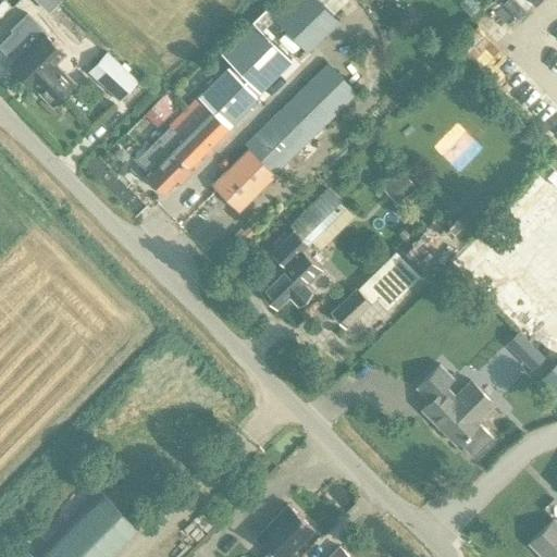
[(261,90),(271,81),(293,60),(277,45),(262,28),(251,17),(218,49),(229,61),(244,76),(243,77),(258,94),(261,90)]
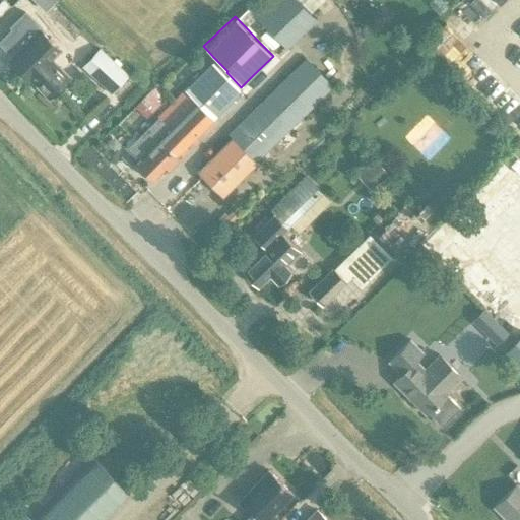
[(40,30),(10,59),(28,78),(30,76),(49,95),(67,77),(49,58),(58,49),(40,30)]
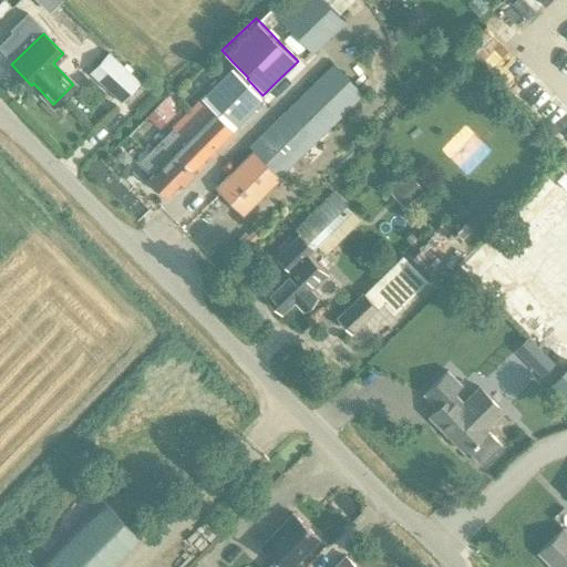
[(138,81),(109,53),(90,73),(120,101),(138,81)]
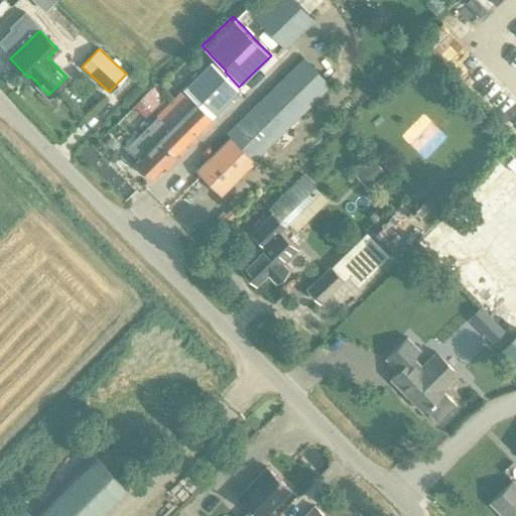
[(226,133),(230,137),(196,170),(220,195),(266,149),(269,152),(273,153),(279,147),(279,143),(275,139),(330,85),(302,57),(226,133)]
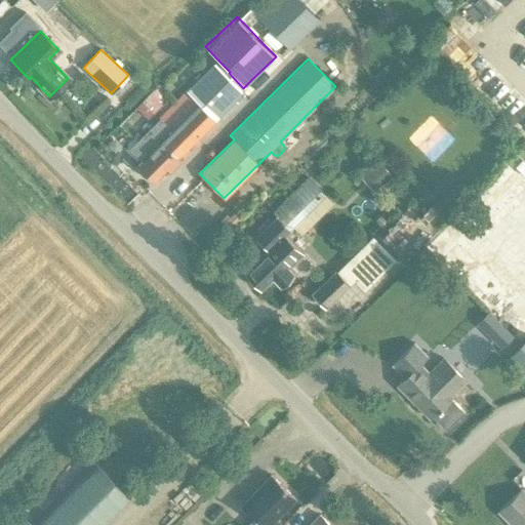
[(212,64),(190,86),(218,116),(241,93),(212,64)]
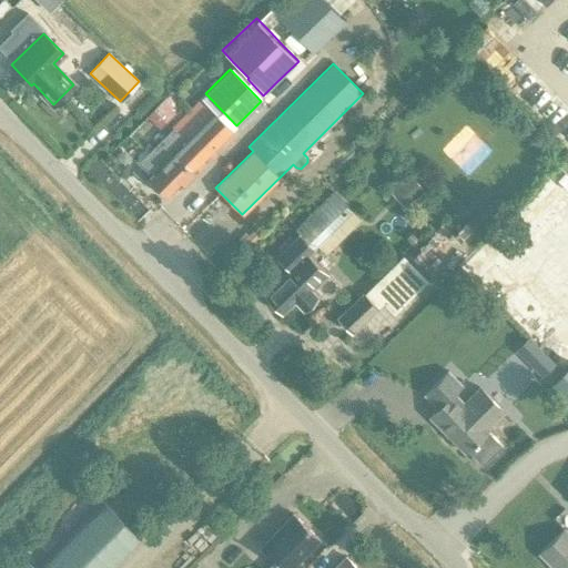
[(154,172),(148,179),(150,180),(150,185),(154,191),(160,191),(165,195),(181,181),(184,184),(194,173),(192,170),(234,129),(202,97),(171,127),(185,141),(179,149),(166,137),(149,153),(149,166),(154,172)]
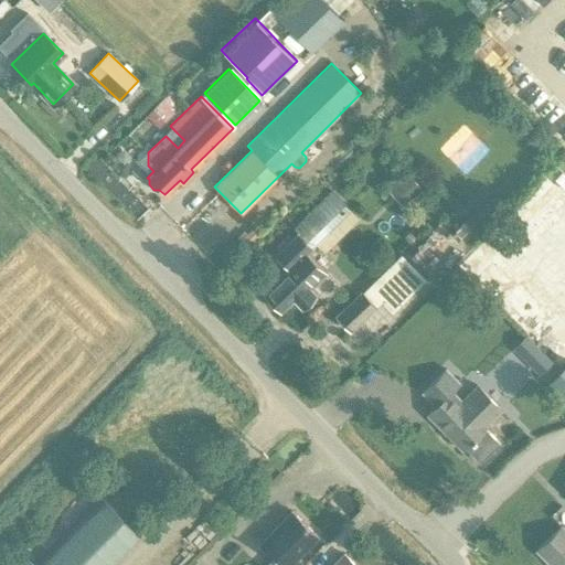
[(349,210),(331,192),(295,228),(299,233),(277,254),(288,267),(263,294),(280,310),(292,298),(301,308),(316,294),(310,289),(326,273),(306,253),(349,210)]
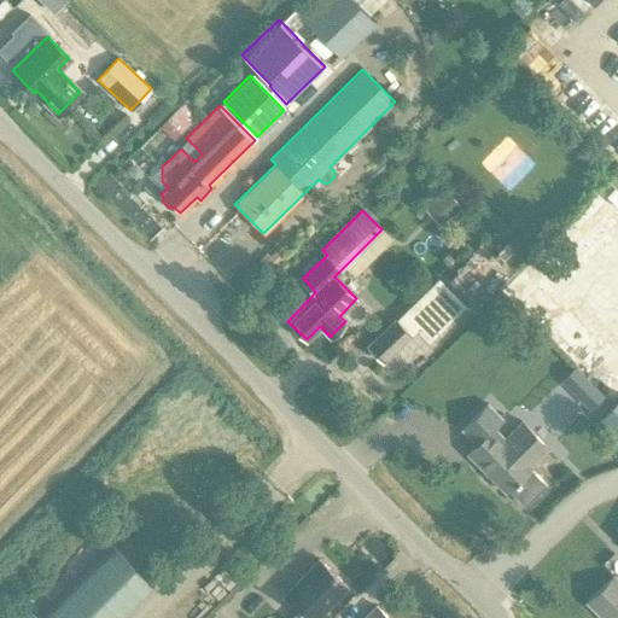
[(394,319),(367,345),(383,361),(418,327),(430,339),(464,305),(438,279),(396,320),(394,319)]
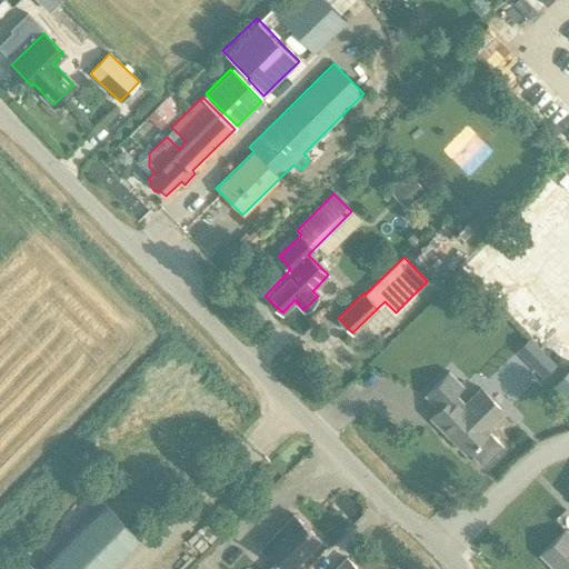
[(502,447),(488,431),(489,430),(488,429),(505,412),(480,387),(463,402),(456,395),(465,386),(449,370),(425,395),(438,408),(429,417),(466,453),(468,451),(482,466),(502,447)]
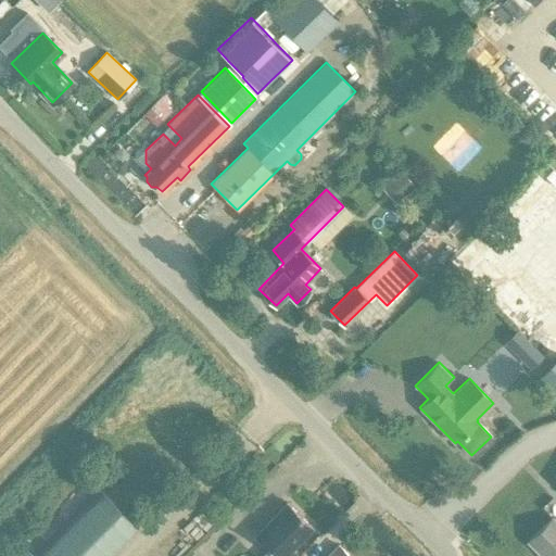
[(275,555),(285,555),(313,528),(287,503),(254,535),(275,555)]
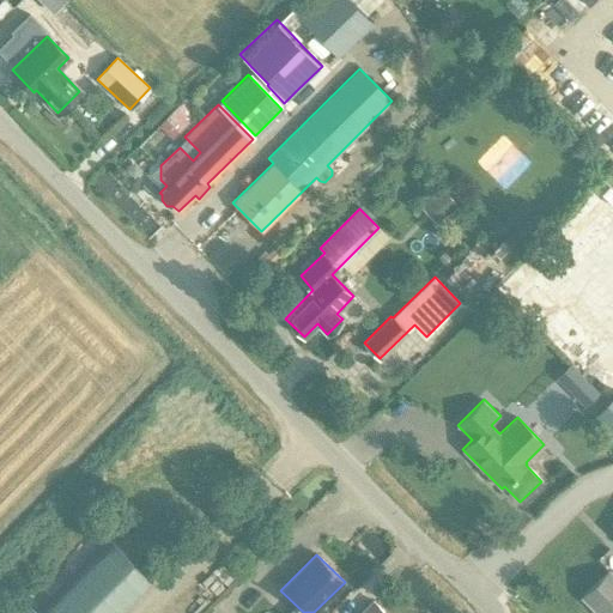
[(612,612),(612,572),(610,569),(581,596),(598,612),(612,612)]
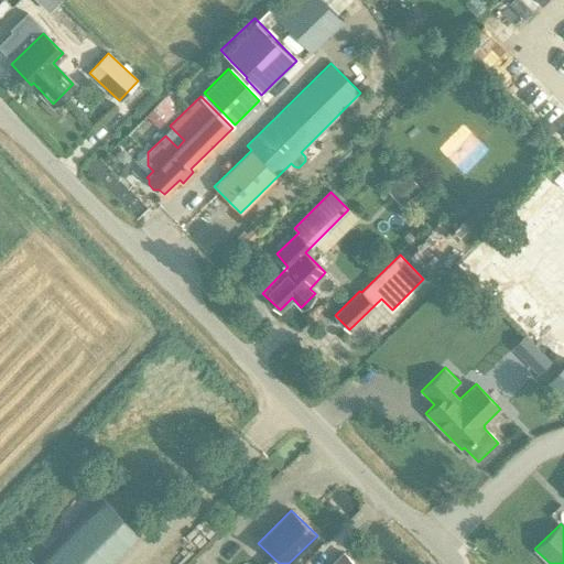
[(353,563),(344,555),(343,553),(332,563),(353,563)]
